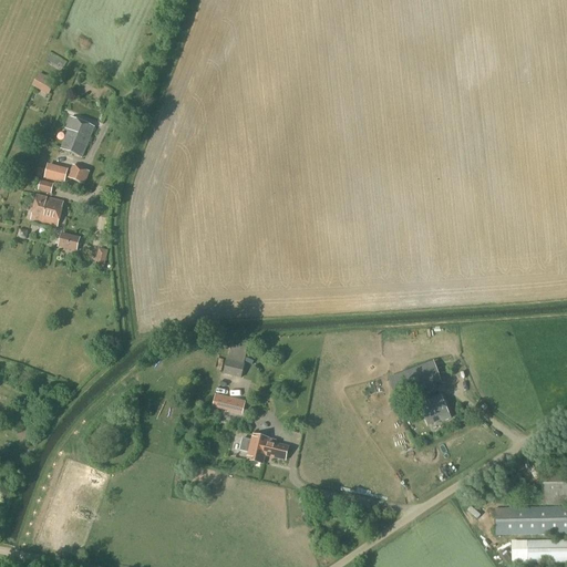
[(32,86),(48,95),(54,83),(39,74),(32,86)]
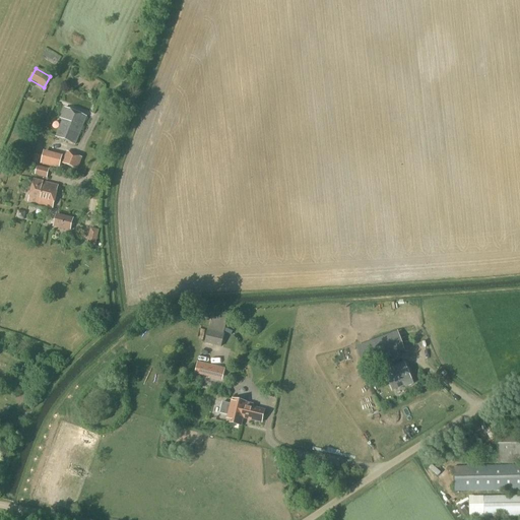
[(60,119),(63,121),(55,137),(75,145),(86,117),(64,109),(60,119)]
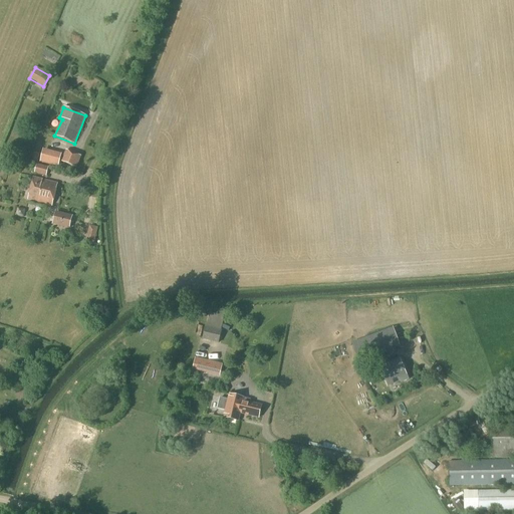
[(43,150),(40,163),(58,168),(61,155),(43,150)]
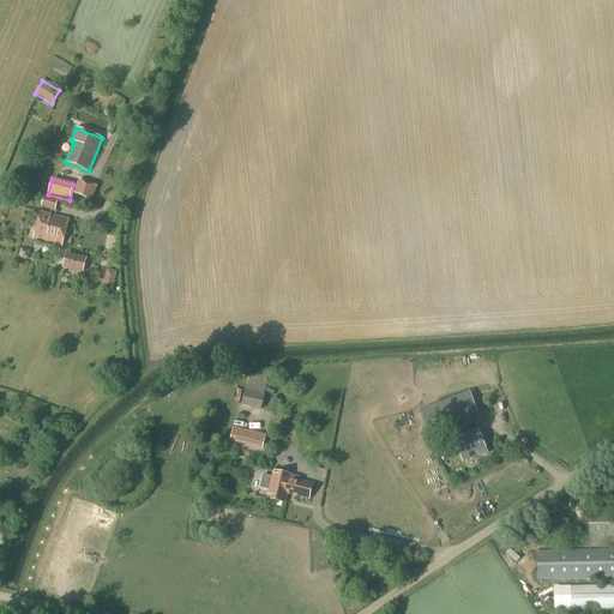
[(78,180),(72,193),(91,202),(97,187),(78,180)]
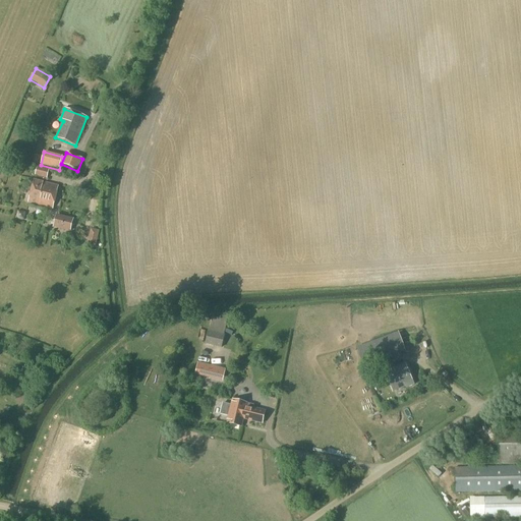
[(49,170),(37,167),(35,176),(47,179),(49,170)]
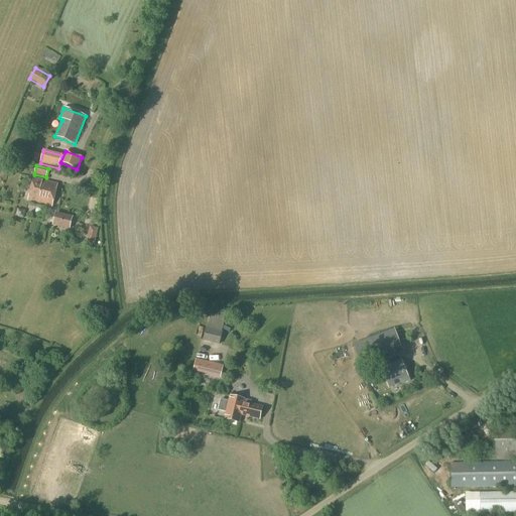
[(57,185),(42,181),(33,178),(27,201),(52,208),(57,185)]
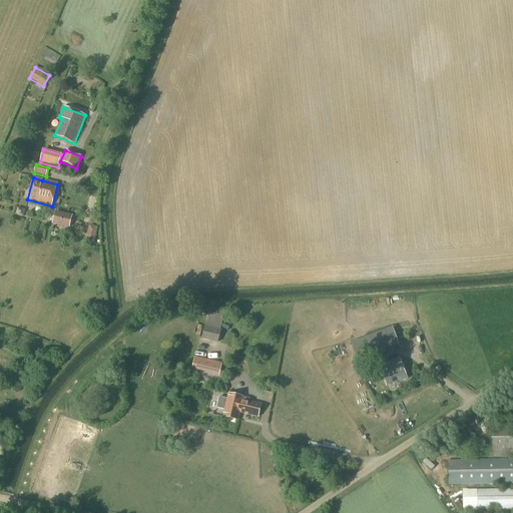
[(55,211),(52,222),(70,226),(72,215),(55,211)]
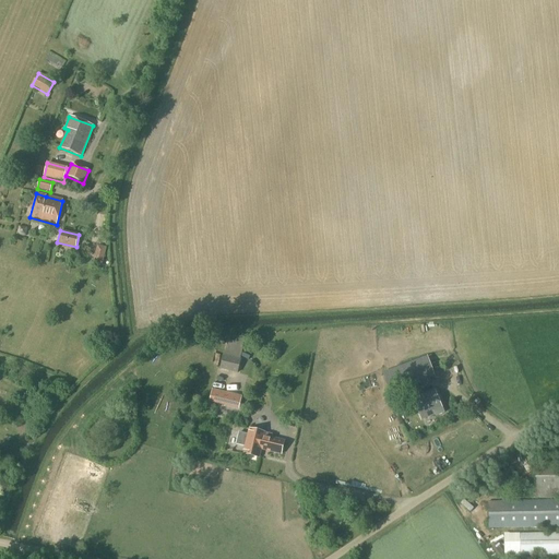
[(224,356),(219,370),(237,375),(241,360),(224,356)]
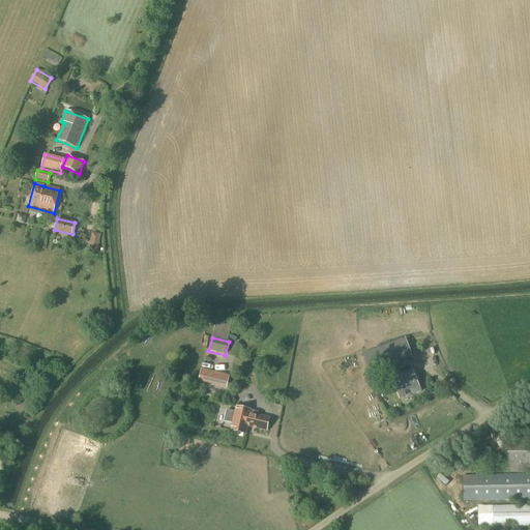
[(405,361),(404,359),(412,356),(408,347),(405,337),(362,353),(371,375),(405,361)]
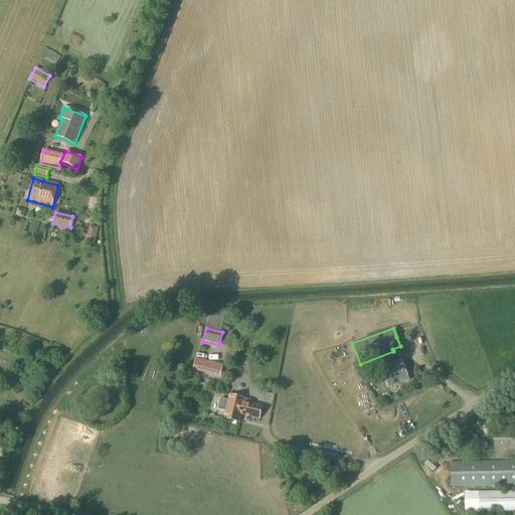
[(388,388),(400,382),(401,384),(409,381),(399,360),(379,369),(388,388)]
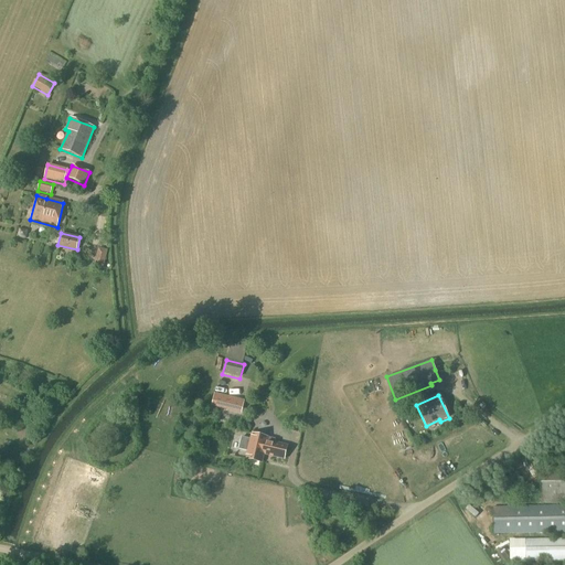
[(374,406),(385,405),(384,396),(372,398),(374,406)]
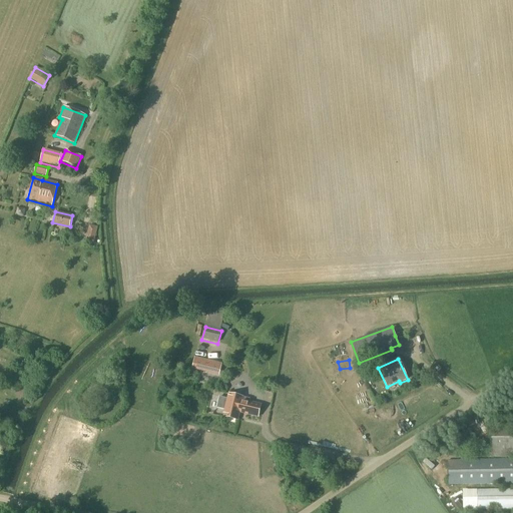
[(222,367),(196,361),(194,371),(220,378),(222,367)]
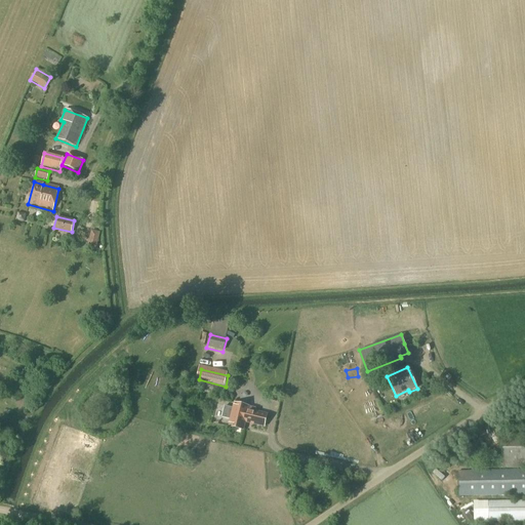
[(221,418),(231,420),(229,428),(243,432),(245,422),(264,428),(267,415),(248,410),(248,407),(234,404),(233,408),(225,406),(221,418)]
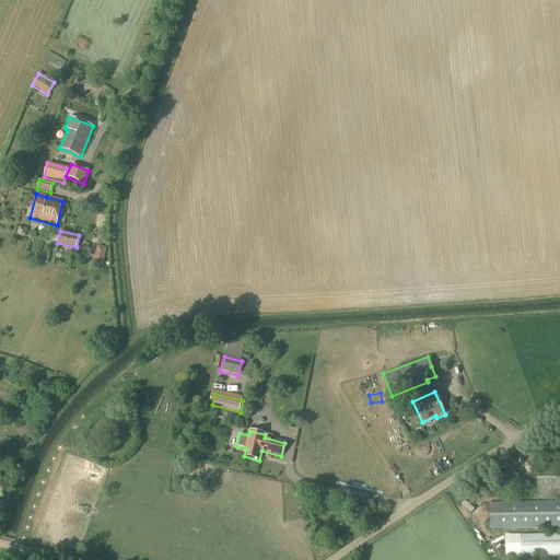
[(559,467),(533,467),(533,491),(533,500),(559,499),(559,467)]
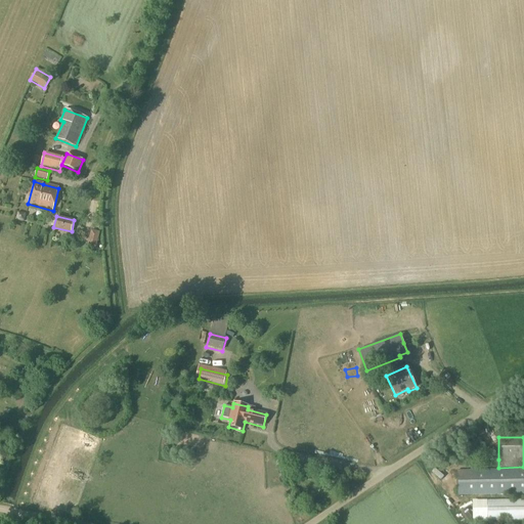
[(523,499),(487,500),(472,501),(473,523),(523,521),(523,469),(457,471),(457,496),(523,494),(523,499)]
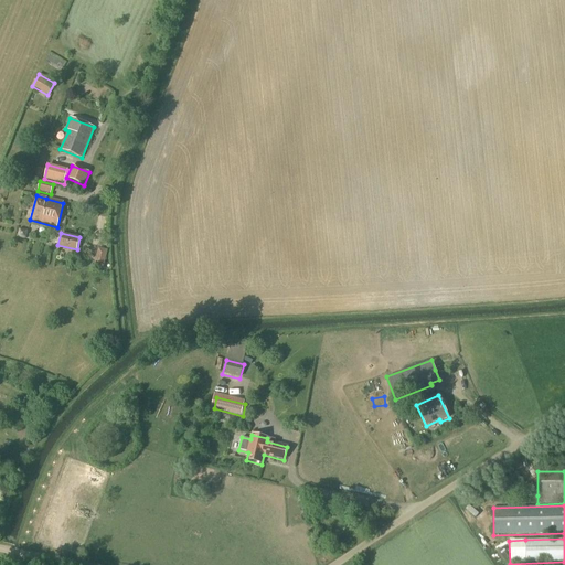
All buildings are outlined.
